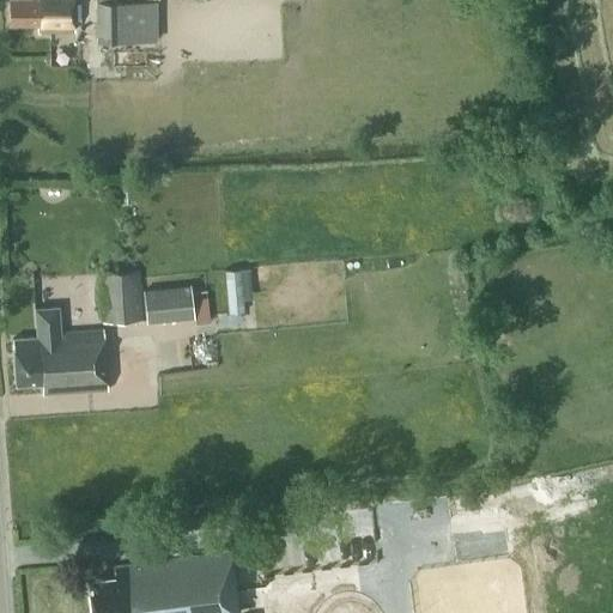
[(72,31),(72,20),(80,20),(80,1),(72,1),(72,0),(38,0),(40,0),(10,0),(10,25),(37,25),(37,31),(72,31)]
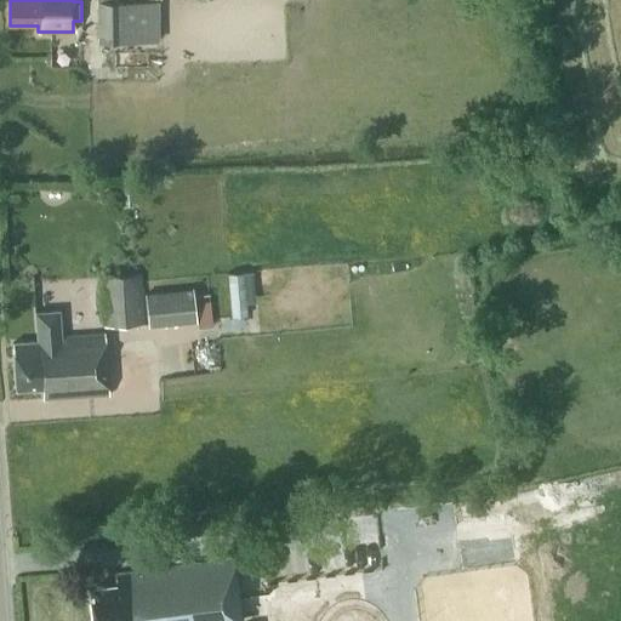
[(97,0),(97,40),(149,40),(160,40),(160,1),(149,0),(148,0),(97,0)]
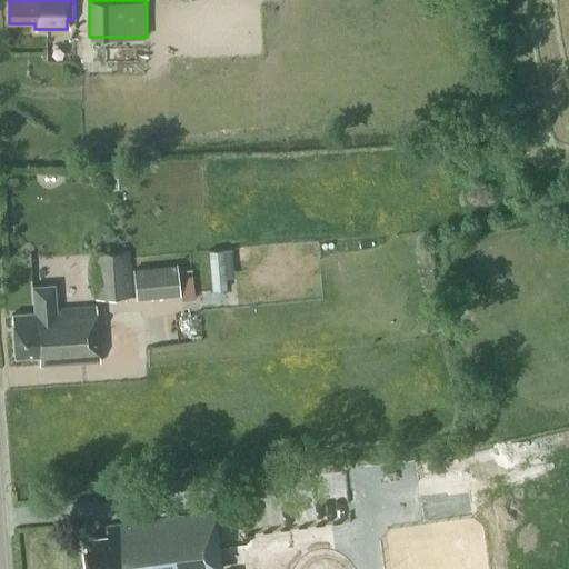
[(227,290),(225,249),(209,249),(211,290),(227,290)]
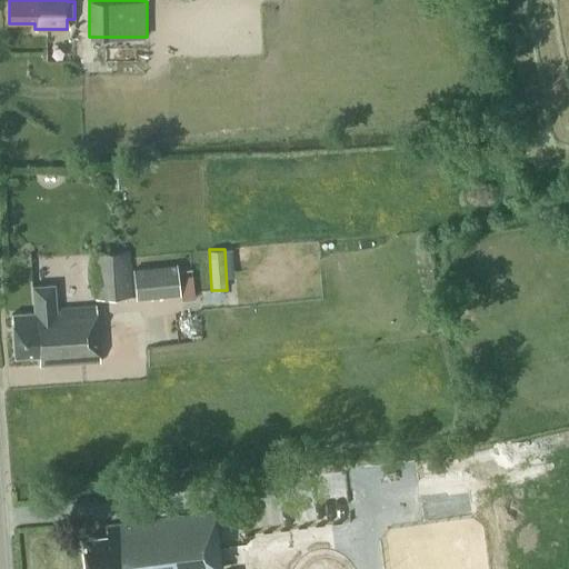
[(130,298),(128,251),(93,253),(96,299),(130,298)]
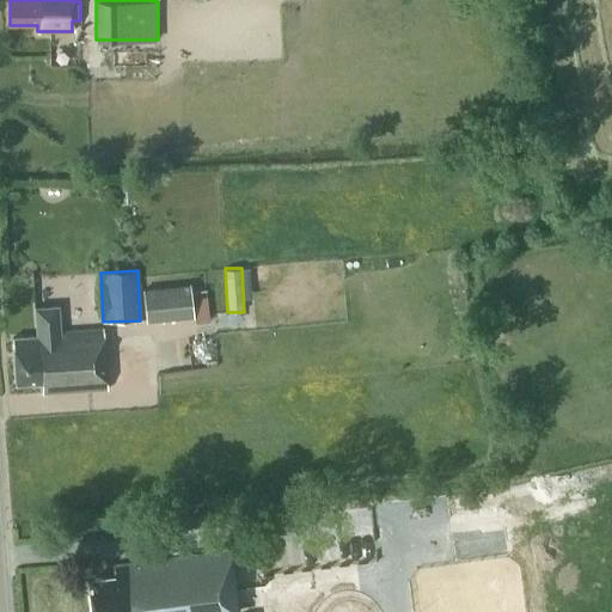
[(147,322),(194,317),(190,283),(144,288),(147,322)]
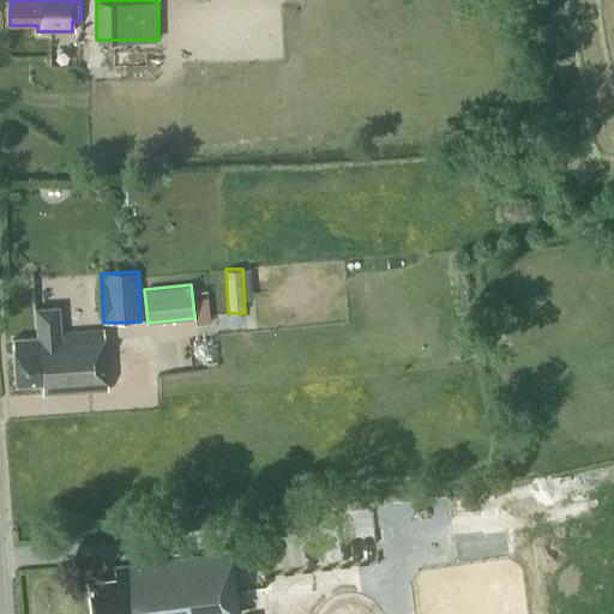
[(40,385),(41,396),(107,391),(102,330),(58,333),(56,309),(36,311),(37,341),(13,342),(16,383),(16,385),(40,385)]
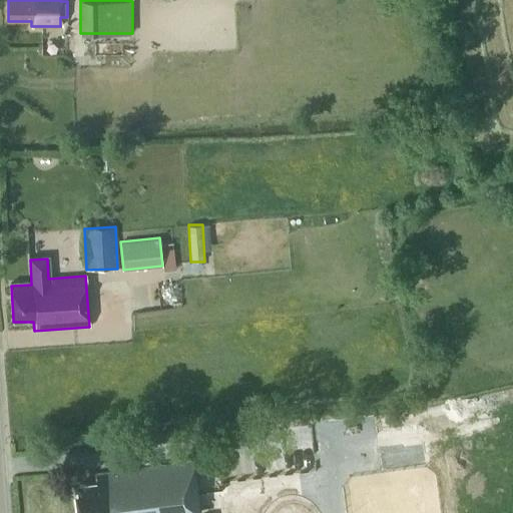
[(200,512),(194,461),(96,473),(97,482),(76,485),(78,512),(200,512)]
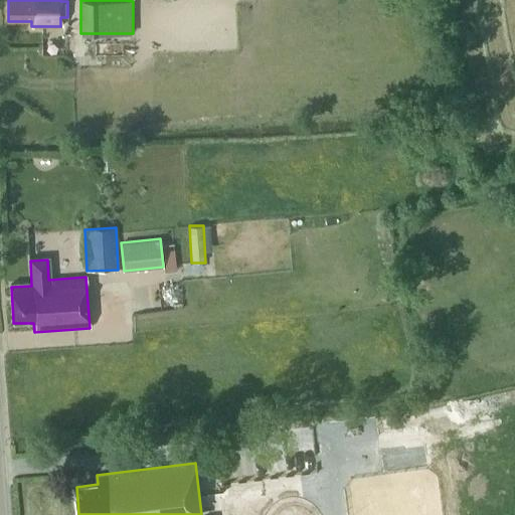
All buildings are outlined.
